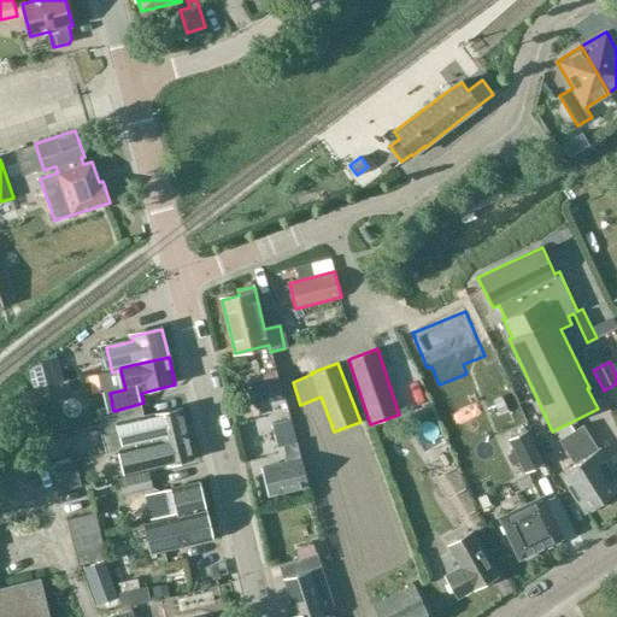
[(277,395),(270,372),(248,380),(256,401),(277,395)]
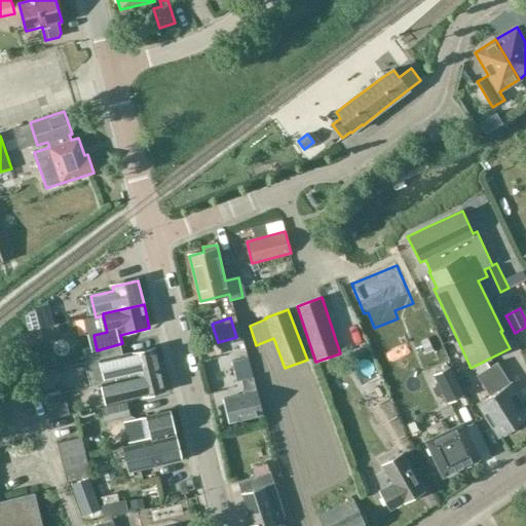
[(97,350),(82,353),(85,366),(90,387),(101,385),(105,384),(159,371),(154,348),(125,357),(122,343),(97,350)]
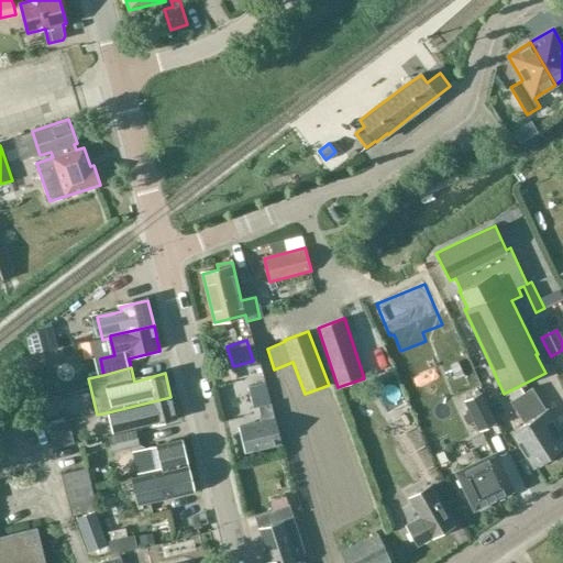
[(247,388),(251,398),(253,409),(260,407),(263,422),(240,428),(246,453),(282,444),(276,420),(275,420),(272,407),(271,407),(265,384),(247,388)]
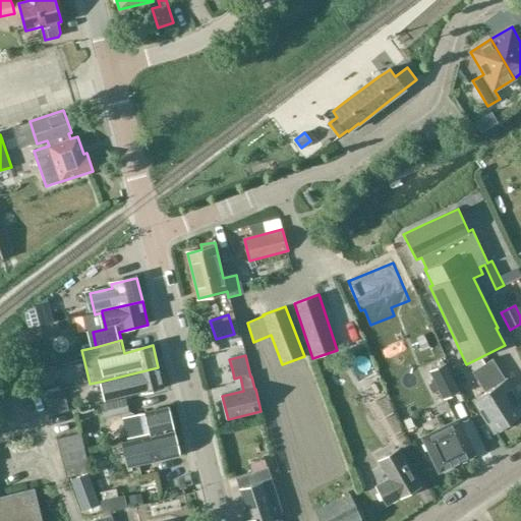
[(512,426),(520,419),(520,409),(517,403),(519,402),(512,391),(512,390),(506,380),(494,359),(473,372),(485,393),(474,399),(495,431),(509,422),(512,426)]
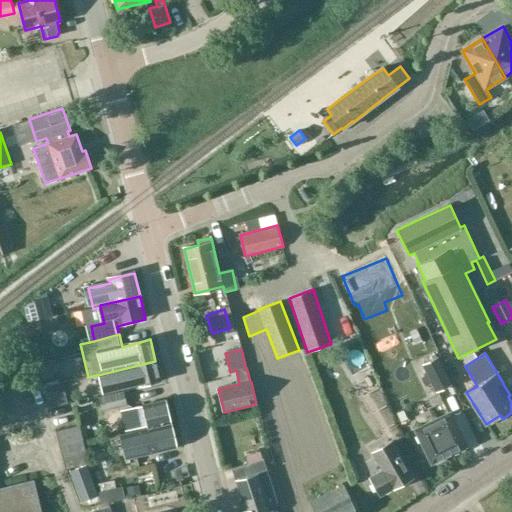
[(438,357),(422,365),(436,392),(452,384),(438,357)]
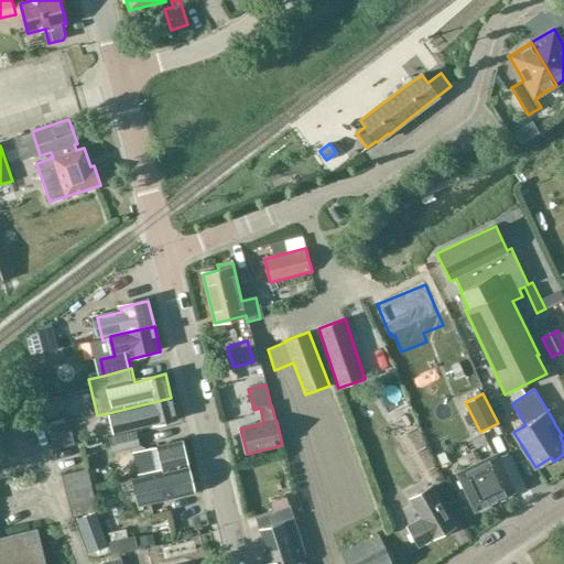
[(152,423),(153,426),(177,421),(171,398),(112,412),(108,413),(112,433),(152,423)]
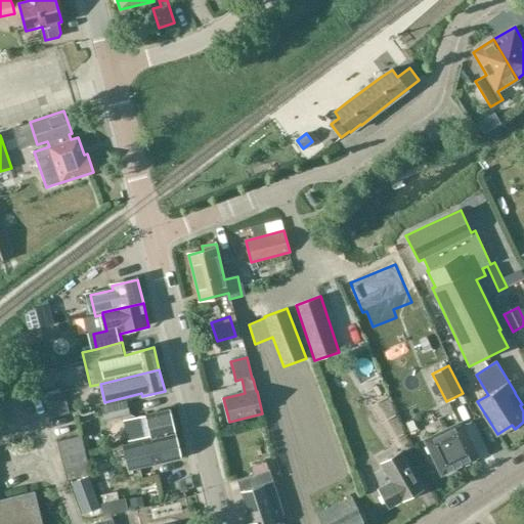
[(370,383),(352,389),(356,401),(375,395),(370,383)]
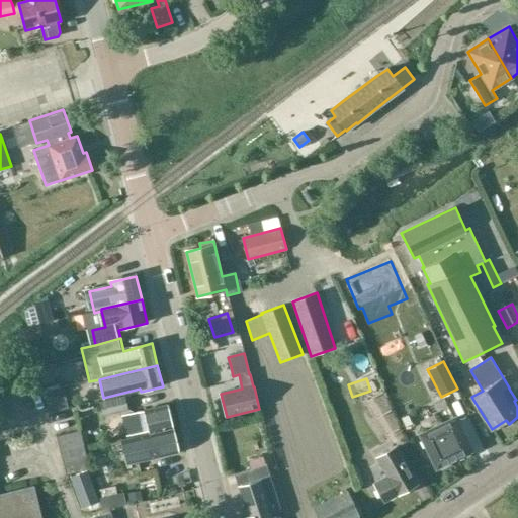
[(50,412),(64,409),(59,389),(45,392),(46,393),(48,403),(50,412)]
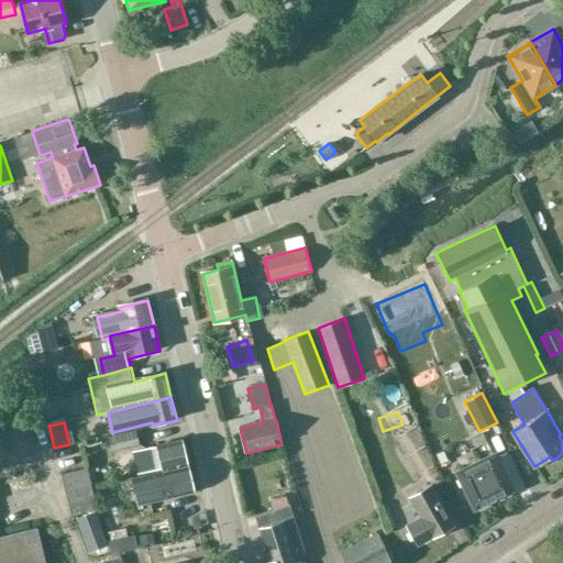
[(111,453),(140,446),(136,430),(108,437),(111,453)]
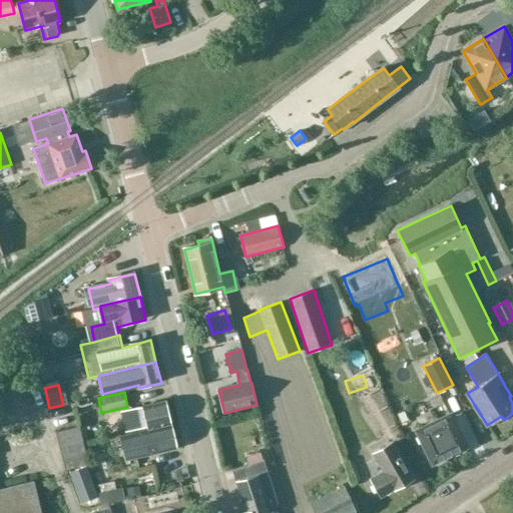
[(147,428),(148,430),(170,425),(165,402),(132,410),(137,430),(147,428)]
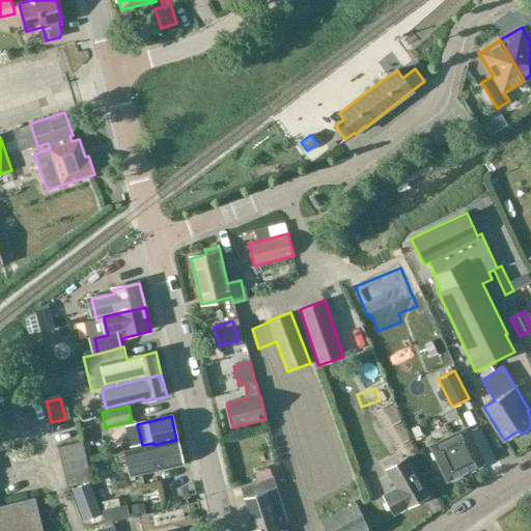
[(448,480),(484,463),(468,428),(431,446),(448,480)]
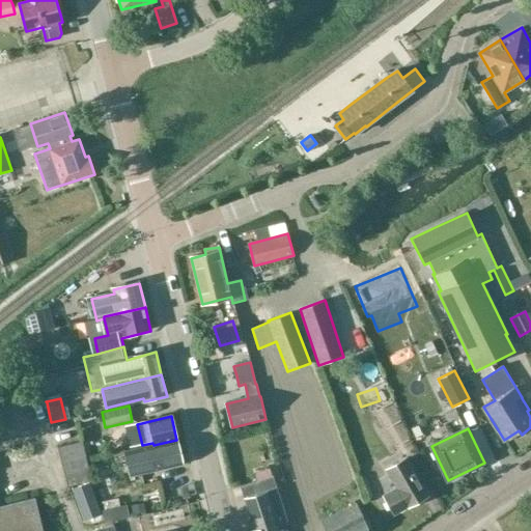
[(183,464),(176,440),(154,445),(154,446),(124,452),(130,476),(183,464)]
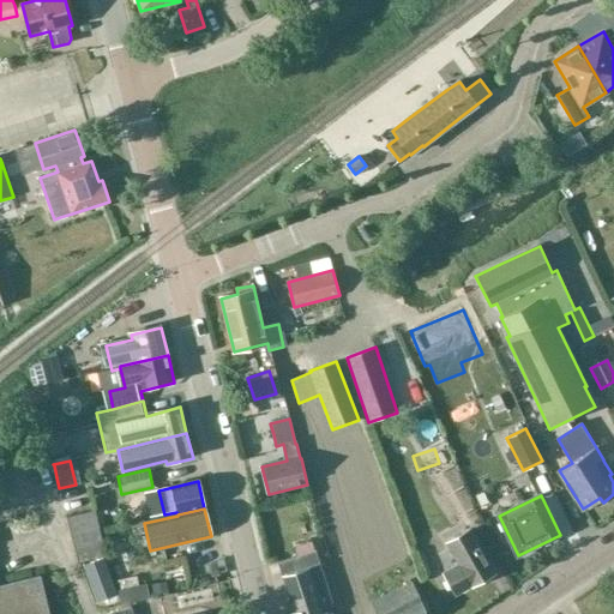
[(104,557),(92,510),(66,517),(78,564),(104,557)]
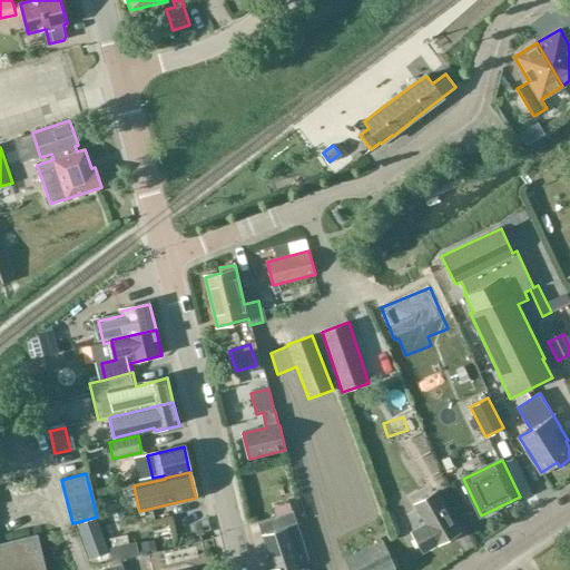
[(439,544),(460,532),(445,507),(444,507),(436,492),(415,504),(423,517),(422,518),(425,523),(412,531),(423,552),(439,543),(439,544)]
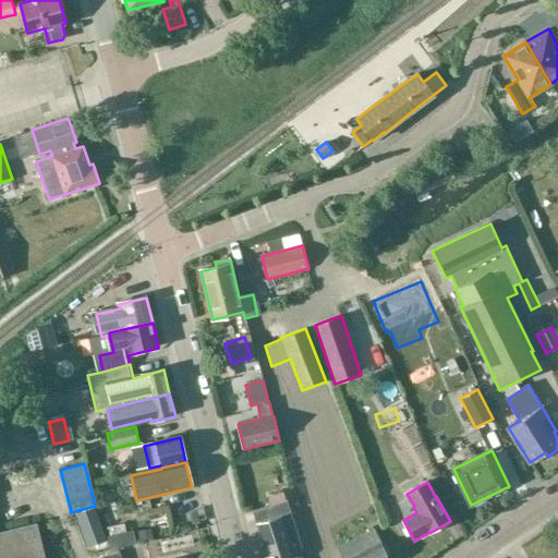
[(274,519),(291,512),(287,499),(286,500),(269,505),(274,519)]
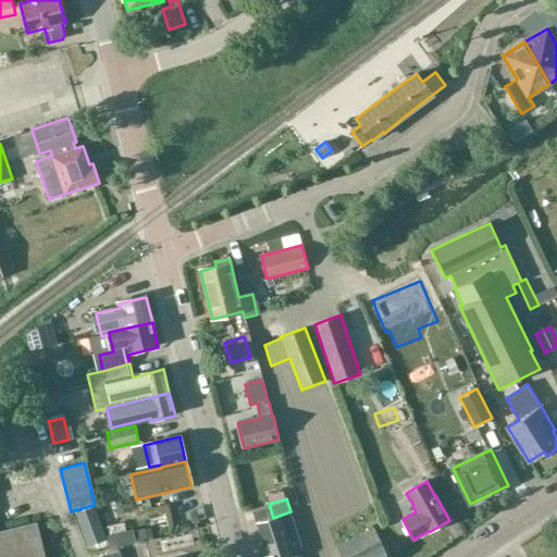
[(301,556),(299,548),(301,547),(291,511),(257,523),(268,556),(265,556),(301,556)]
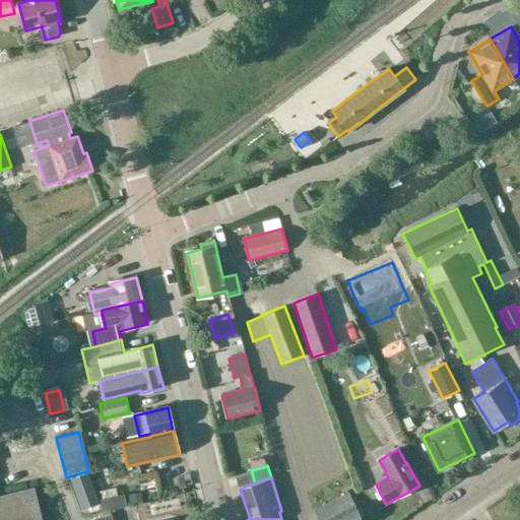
[(0,519),(42,519),(35,489),(0,497),(0,519)]
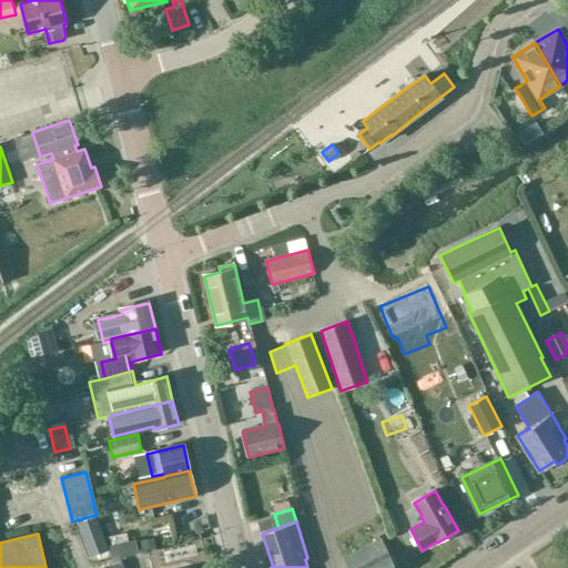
[(153,538),(141,540),(142,550),(155,548),(153,538)]
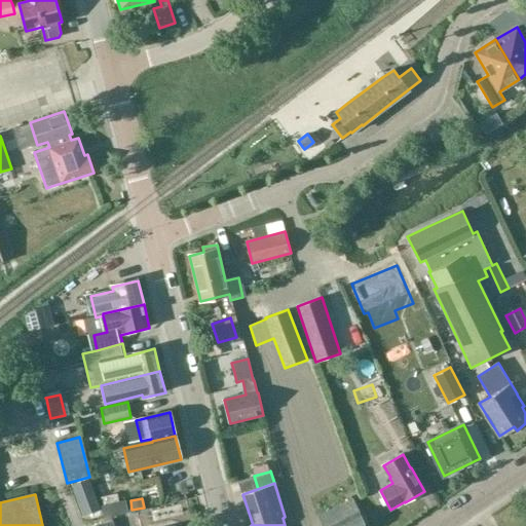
[(325,525),(365,525),(351,499),(321,515),(325,525)]
